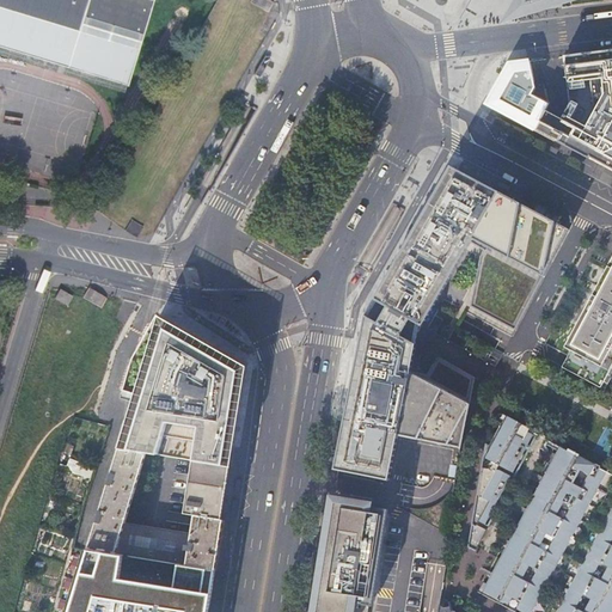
[(0,0),(0,48),(66,68),(126,86),(151,0),(0,0)]
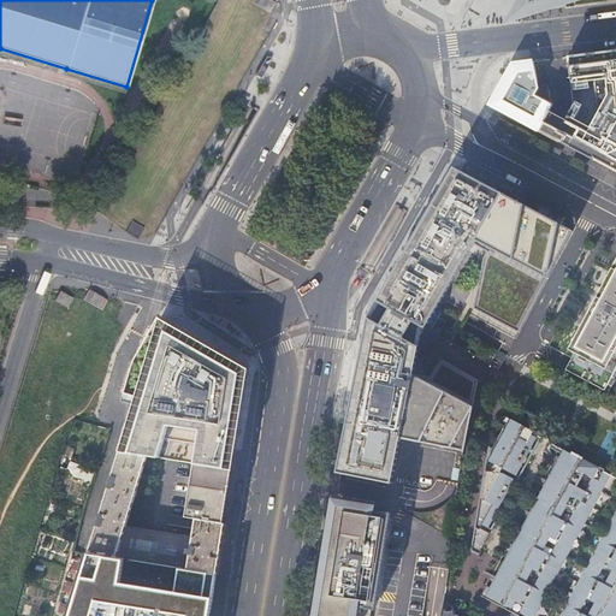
[(277,4),(271,0),(253,0),(253,3),(271,13),(277,4)]
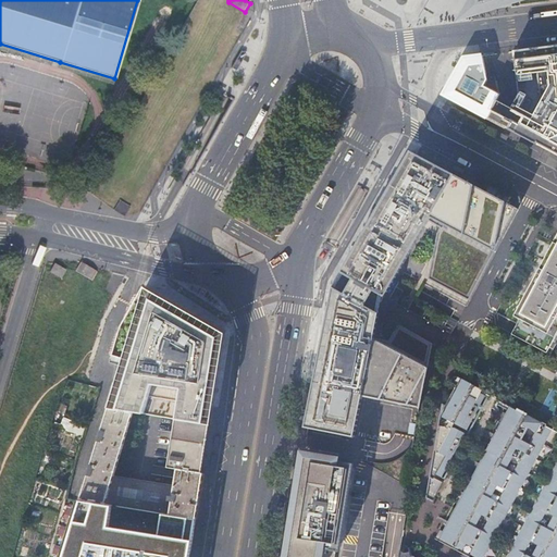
[(487,119),(556,156),(556,46),(536,48),(514,51),(517,75),(536,73),(541,102),(533,115),(525,111),(531,101),(524,98),(519,108),(499,97),(487,119)]
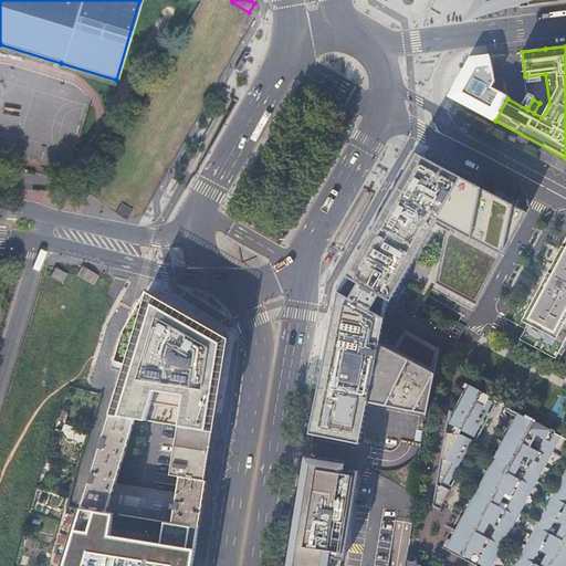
[(250,54),(245,52),(234,70),(240,72),(250,54)]
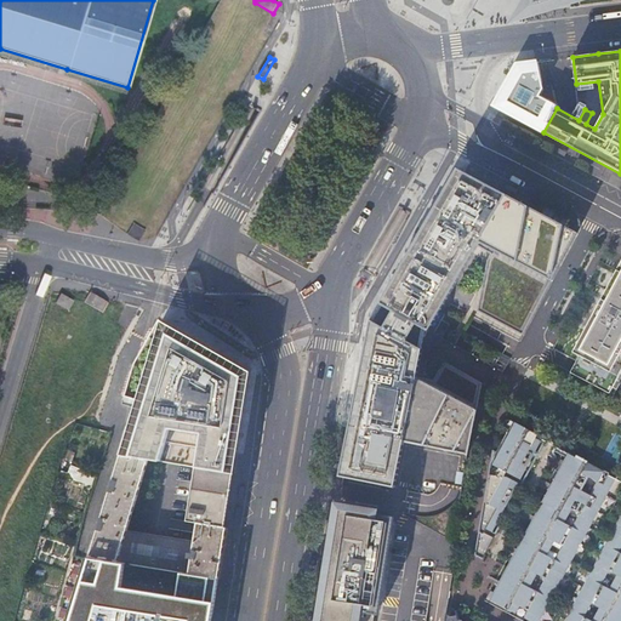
[(494,106),(517,118),(523,107),(522,107),(522,106),(514,102),(525,84),(540,61),(517,64),(494,106)]
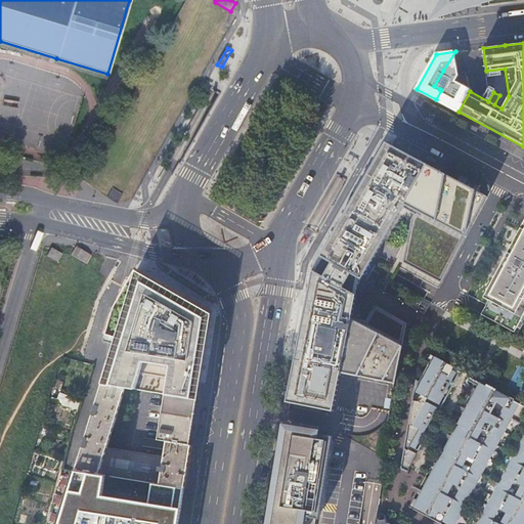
[(441,90),(436,99),(459,112),(470,91),(471,89),(469,88),(455,80),(456,78),(443,71),(434,86),(440,89),(440,90),(441,90)]
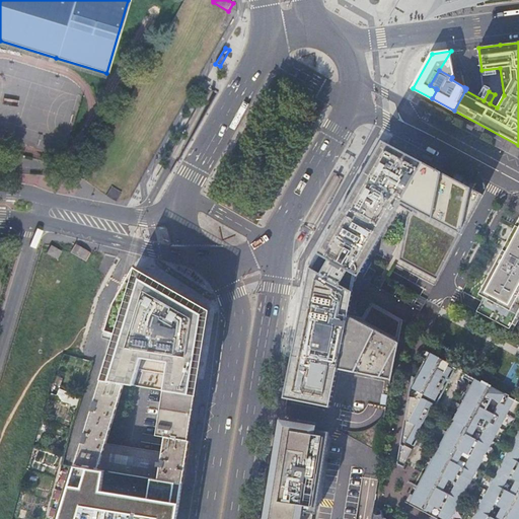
[(461,70),(453,72),(453,75),(452,77),(451,79),(464,87),(461,70)]
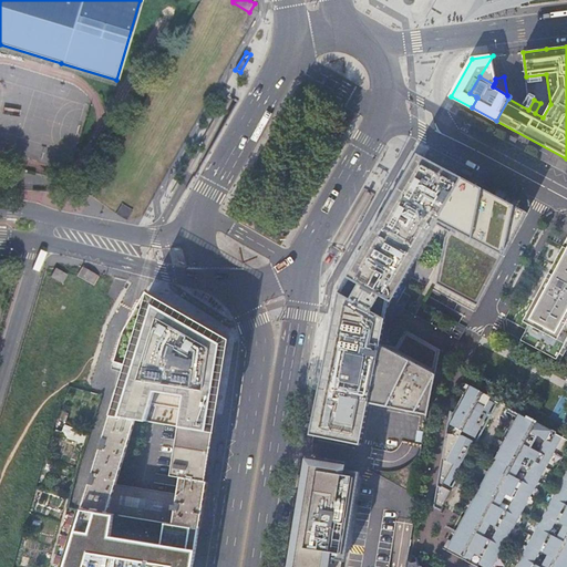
[(527,212),(416,153),(392,197),(343,282),(338,291),(334,311),(310,436),(361,445),(369,404),(428,416),(440,350),(405,330),(395,348),(381,344),(385,319),(383,318),(389,308),(436,225),(449,232),(445,237),(436,284),(477,307),(527,212)]
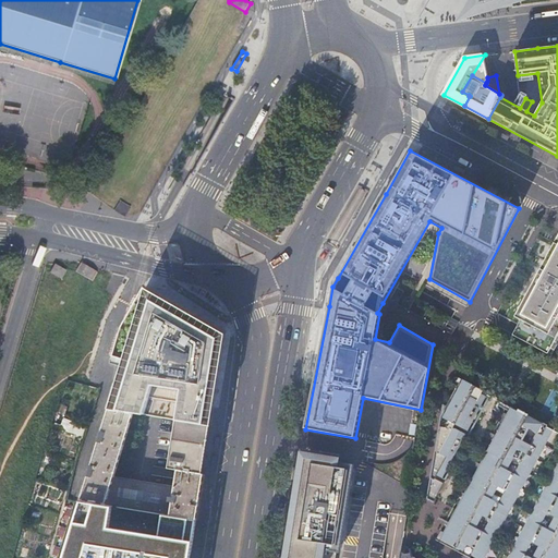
[(120,203),(114,210),(125,217),(131,209),(120,203)]
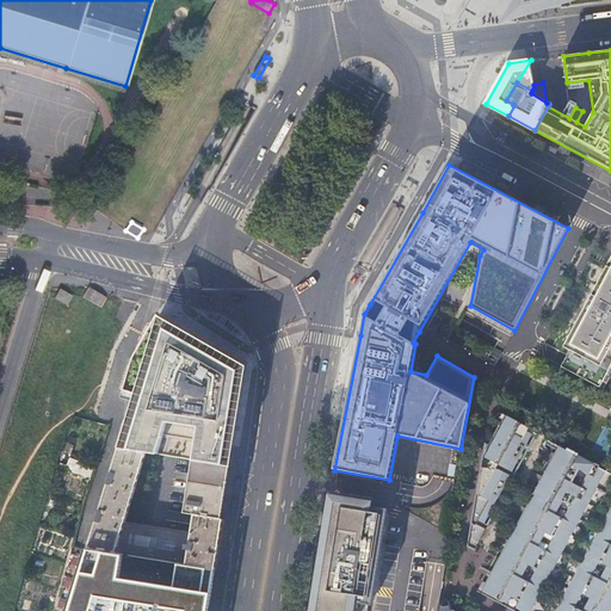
[(610,258),(563,346),(571,351),(562,368),(599,387),(610,365),(610,258)]
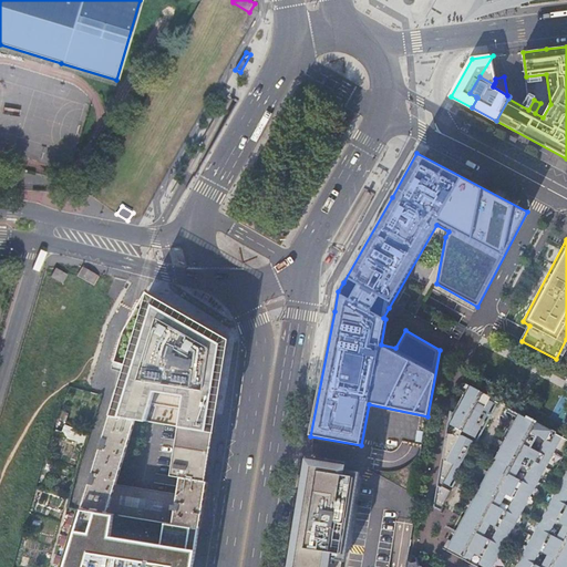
[(91,274),(82,268),(78,277),(94,287),(100,278),(91,274)]
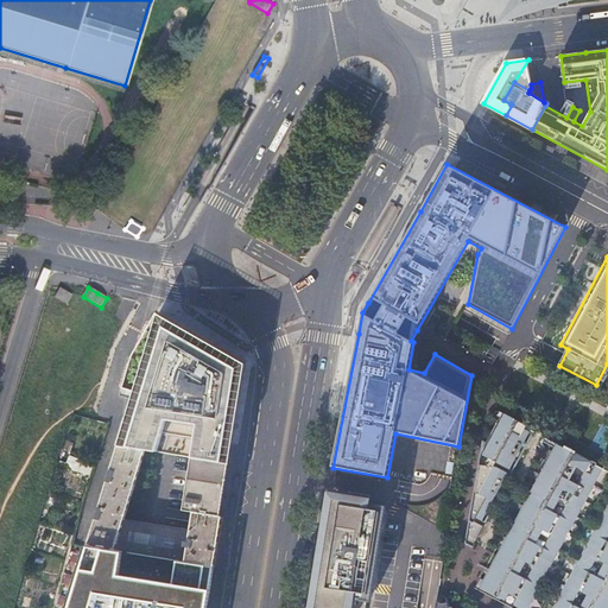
[(65,295),(59,290),(54,299),(67,306),(73,298),(65,295)]
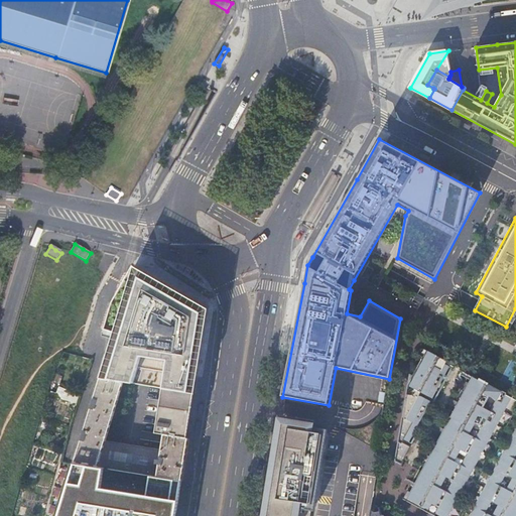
[(100,379),(122,383),(130,384),(135,368),(163,372),(161,389),(154,433),(155,433),(163,434),(187,438),(191,416),(201,360),(209,309),(196,301),(135,265),(100,379)]
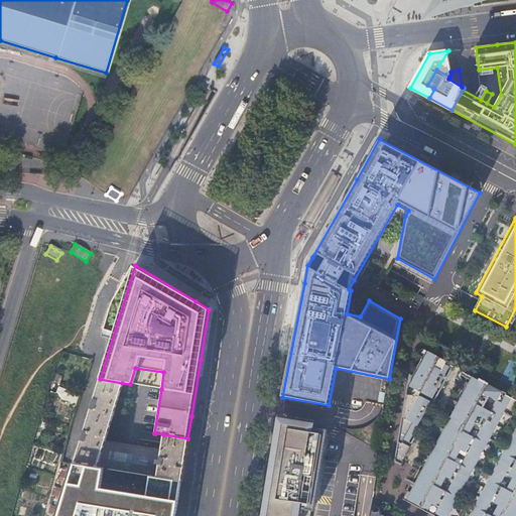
[(399,460),(405,464),(458,363),(426,348),(419,352),(399,460)]
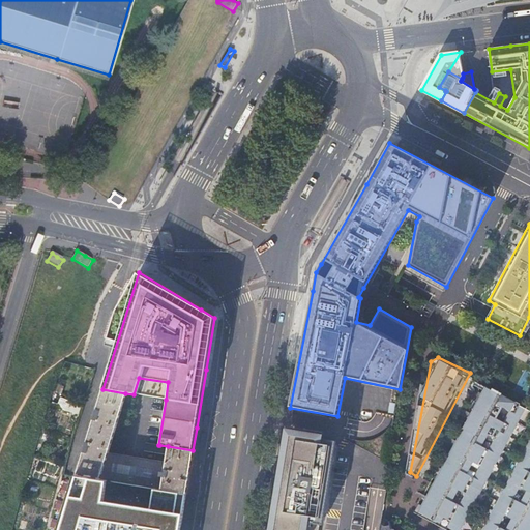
[(450,529),(463,529),(529,408),(490,387),(418,512),(450,529)]
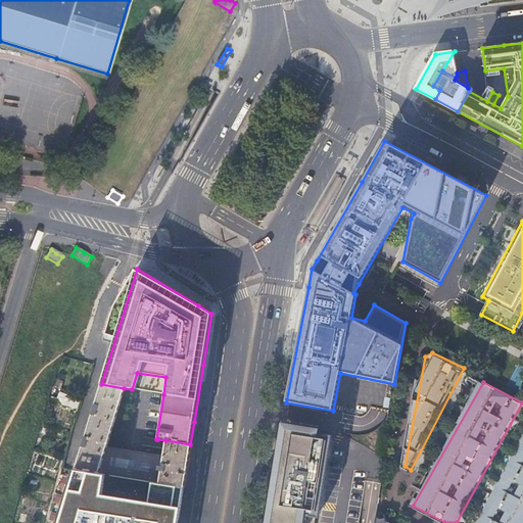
[(101,384),(75,470),(98,474),(106,446),(124,388),(101,384)]
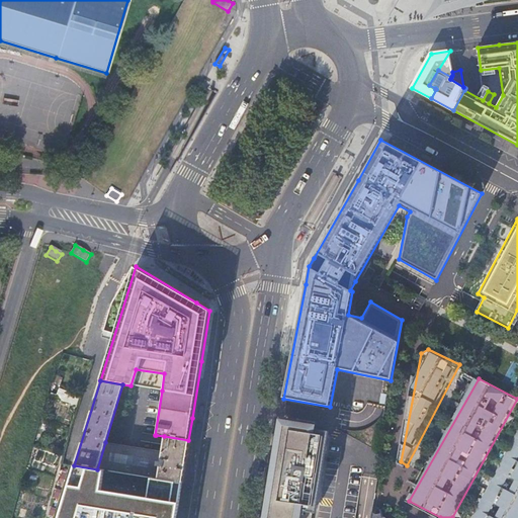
[(318,422),(280,416),(265,513),(264,517),(312,517),(314,510),(317,510),(329,432),(316,430),(318,422)]
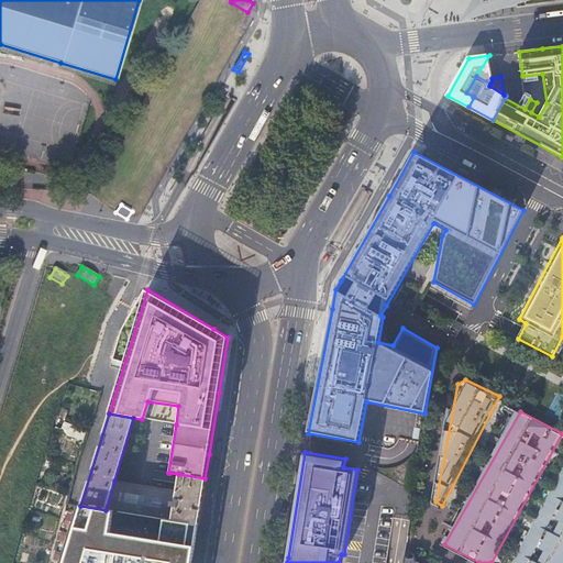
[(562,562),(562,470),(514,562),(562,562)]
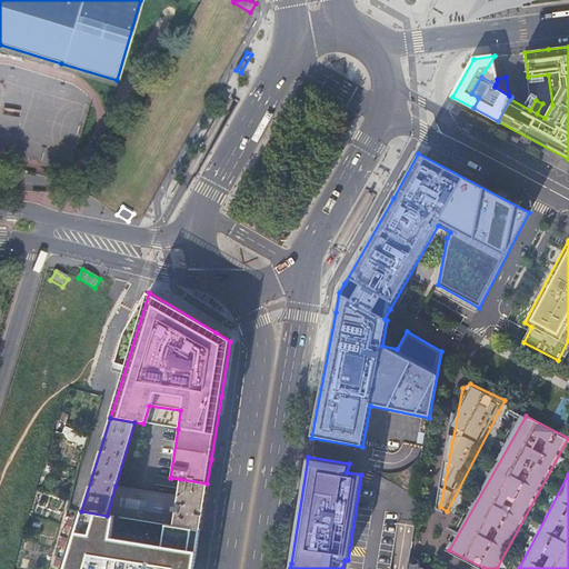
[(200,522),(207,483),(180,479),(177,496),(172,527),(191,530),(199,531),(200,522)]
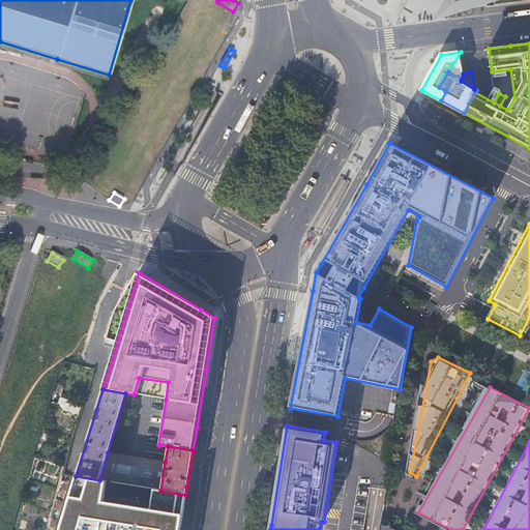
[(165,462),(108,452),(99,480),(107,481),(153,490),(160,491),(165,462)]
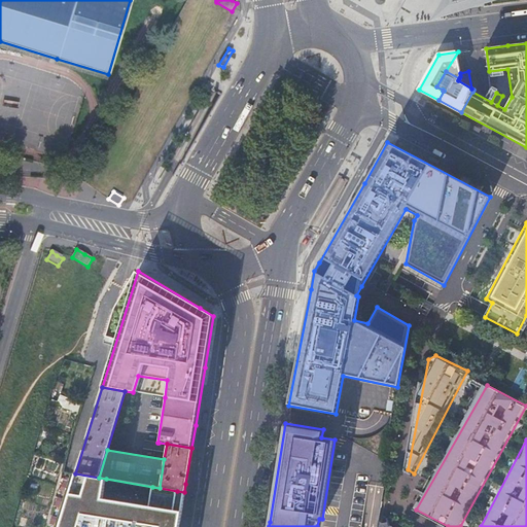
[(99,478),(75,473),(59,526),(178,526),(184,492),(177,491),(160,488),(152,487),(149,506),(102,499),(106,479),(99,478)]
